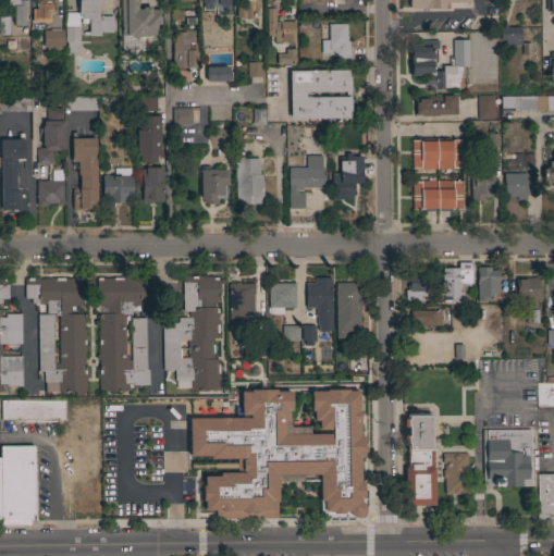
[(16,7),(7,7),(7,0),(29,0),(29,25),(28,25),(28,31),(17,31),(17,25),(16,25),(16,7)]
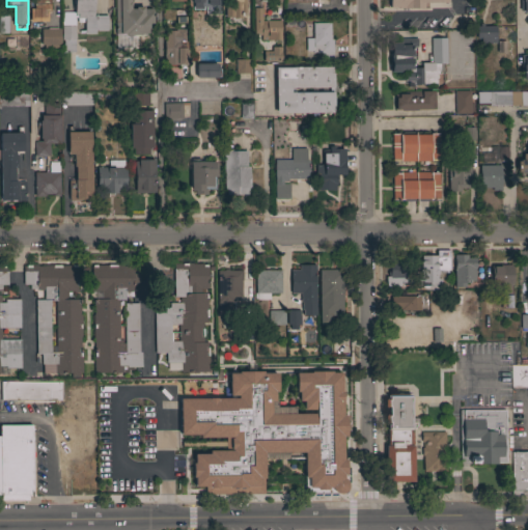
[(54,0),(54,11),(50,11),(50,21),(33,21),(33,7),(36,7),(36,0),(54,0)]
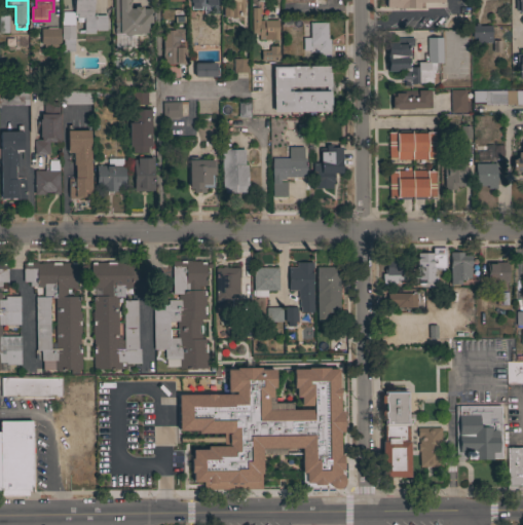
[(77,51),(66,51),(66,39),(64,39),(64,25),(63,25),(63,11),(76,11),(76,0),(96,0),(96,14),(109,14),(110,30),(97,30),(97,33),(85,33),(86,29),(86,22),(79,22),(79,17),(77,17),(77,51)]
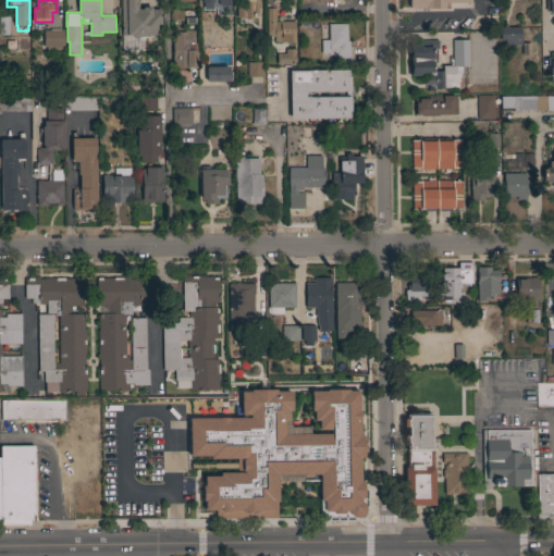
[(140,0),(140,9),(145,9),(145,7),(154,7),(154,9),(163,9),(163,24),(159,24),(159,35),(150,35),(150,36),(134,36),(134,35),(124,35),(123,0),(140,0)]
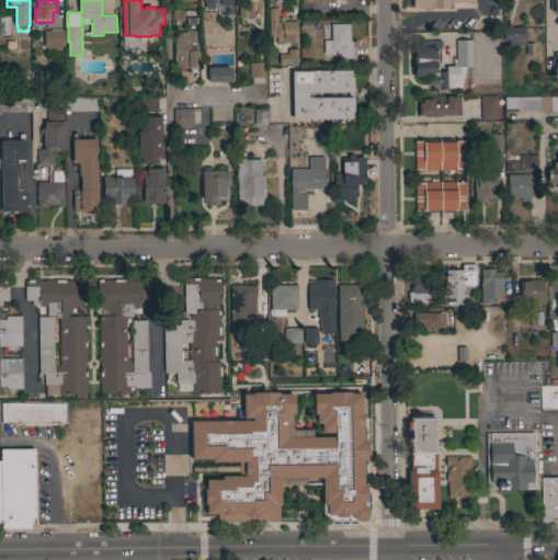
[(262,0),(263,12),(257,13),(258,19),(249,19),(249,18),(240,18),(240,0),(262,0)]
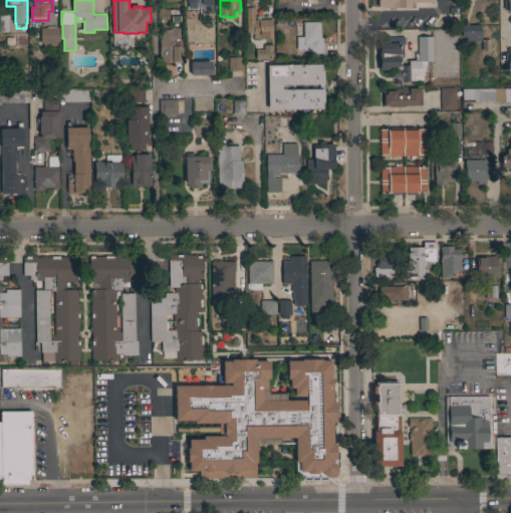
[(413,7),(375,8),(374,0),(436,0),(436,2),(413,2),(413,7)]
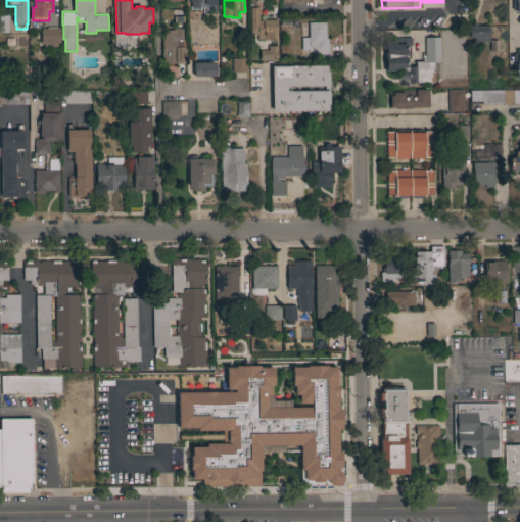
[(261,7),(261,19),(279,19),(279,39),(260,40),(260,34),(256,34),(256,33),(253,33),(252,7),(261,7)]
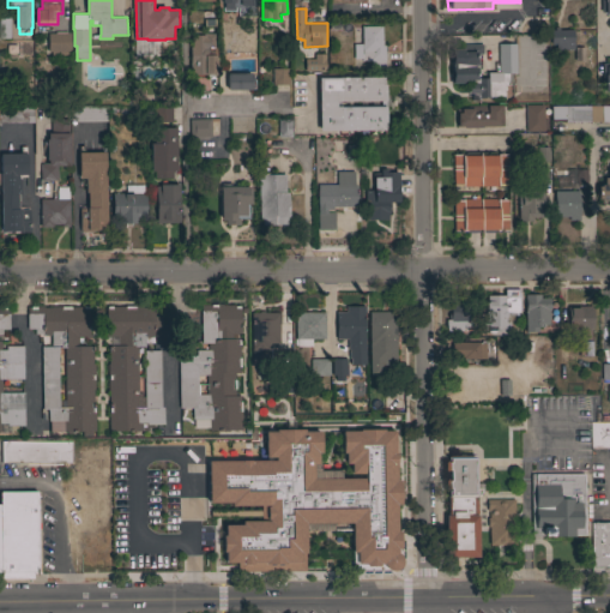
[(13,17),(13,37),(1,38),(1,18),(13,17)]
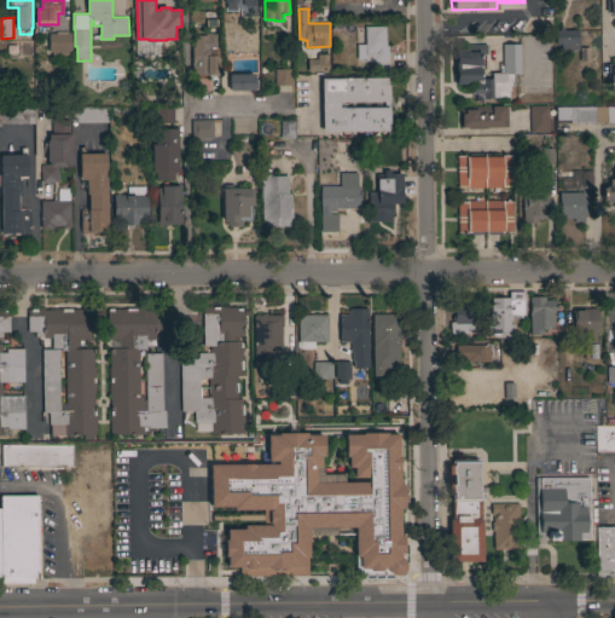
[(367,26),(388,26),(388,45),(390,45),(390,67),(377,67),(377,61),(367,61),(367,26)]
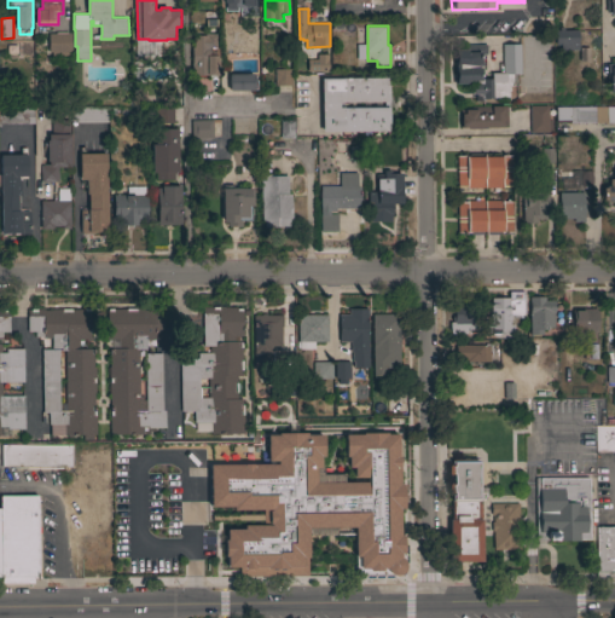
[(562,30),(562,27),(567,27),(567,30),(580,30),(580,50),(563,50),(562,45),(557,45),(557,30),(562,30)]
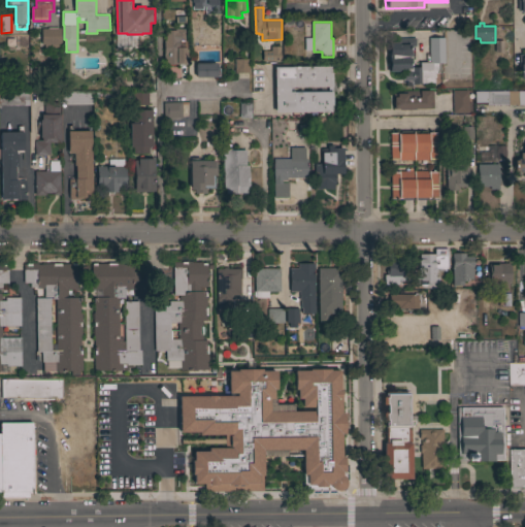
[(63,28),(63,43),(61,43),(61,46),(46,46),(46,44),(43,44),(43,28),(63,28)]
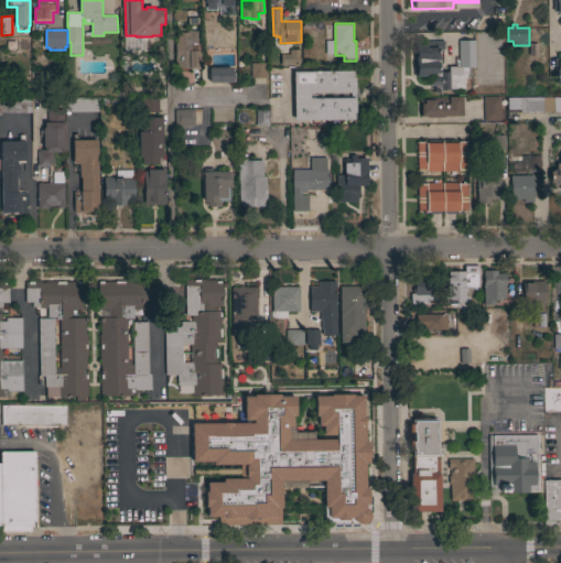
[(190,32),(190,30),(200,30),(201,44),(195,44),(195,51),(201,51),(201,68),(177,68),(177,64),(177,42),(179,42),(179,32),(190,32)]
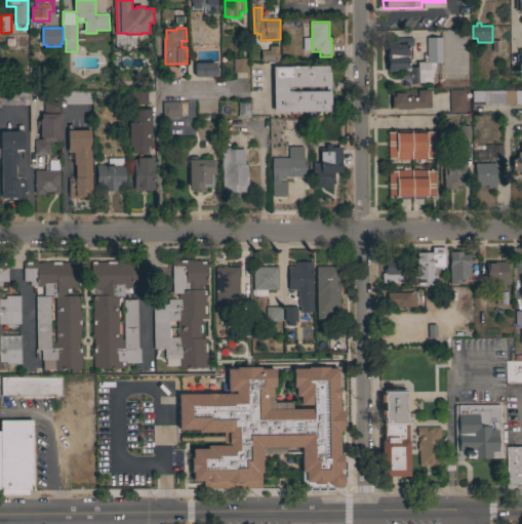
[(444,63),(436,63),(437,70),(435,70),(435,73),(434,73),(434,83),(413,83),(413,85),(405,85),(405,80),(403,80),(403,71),(405,71),(405,69),(399,69),(399,71),(389,71),(388,42),(397,42),(396,38),(415,38),(415,45),(409,45),(409,49),(411,49),(411,63),(409,63),(410,65),(408,65),(408,67),(419,67),(419,62),(429,62),(429,37),(444,37),(444,63)]
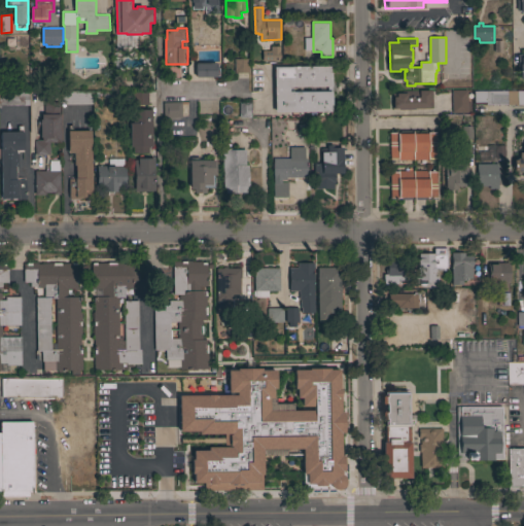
[(264,50),(273,50),(273,46),(282,46),(282,61),(265,61),(264,50)]
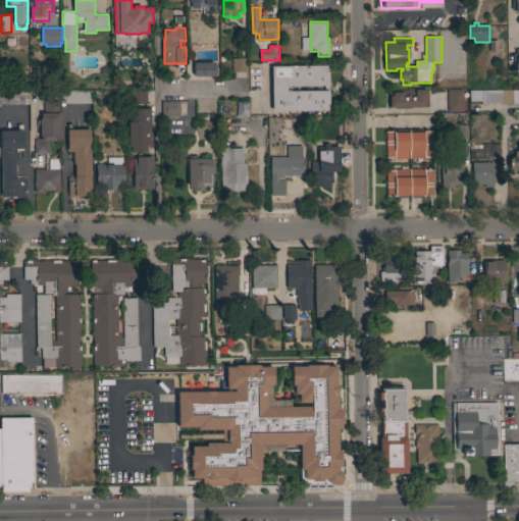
[(234,58),(248,57),(249,71),(235,71),(234,58)]
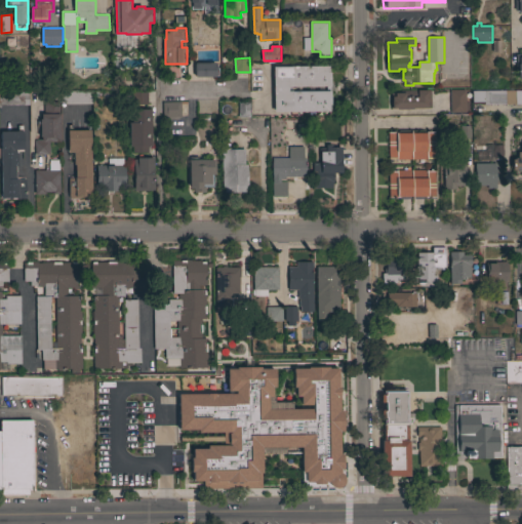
[(216,63),(216,77),(197,77),(197,63),(216,63)]
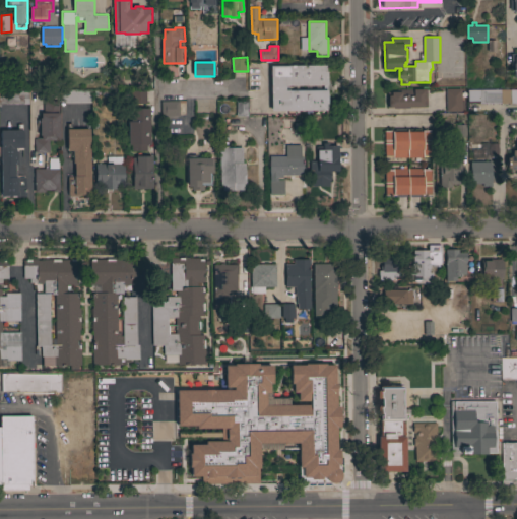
[(327,65),(327,71),(328,71),(329,85),(286,85),(286,90),(328,89),(329,103),(327,103),(327,110),(272,111),(272,65),(327,65)]
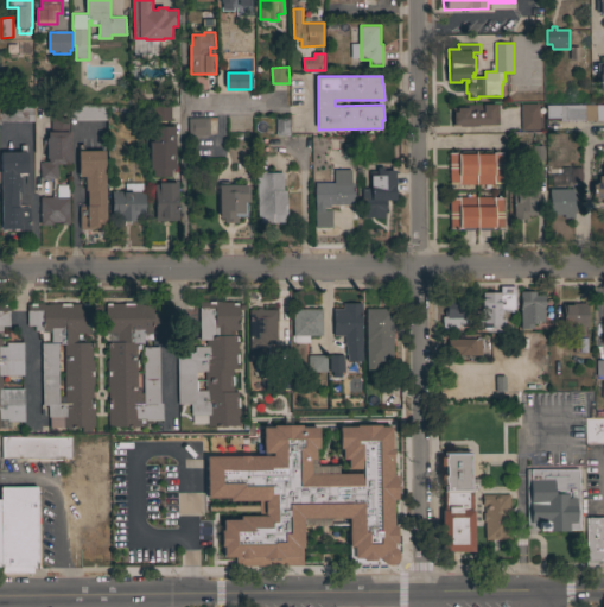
[(485,105),(485,102),(498,102),(498,105),(501,105),(501,124),(477,124),(477,126),(462,126),(462,124),(455,124),(455,108),(459,108),(459,107),(465,107),(465,105),(485,105)]
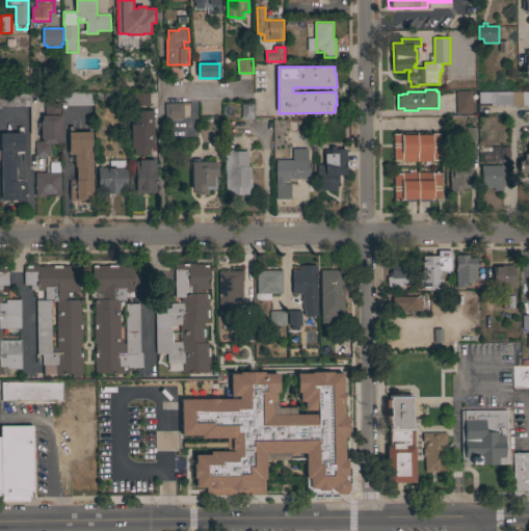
[(458,112),(458,90),(474,90),(474,112),(458,112)]
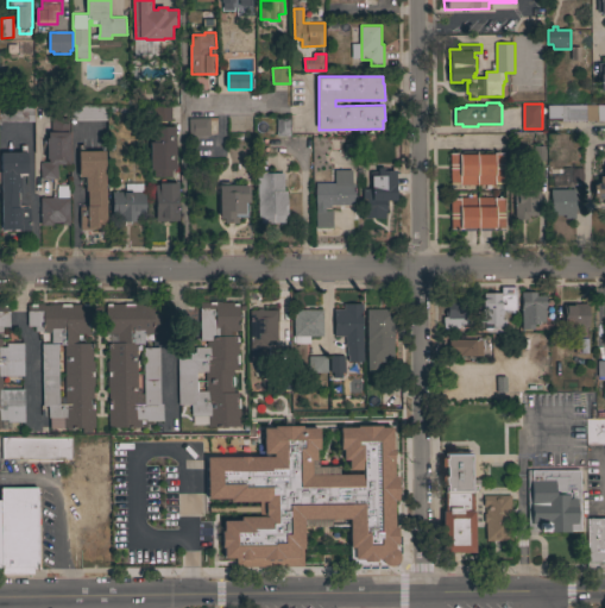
[(604,120),(549,120),(549,105),(604,104),(604,120)]
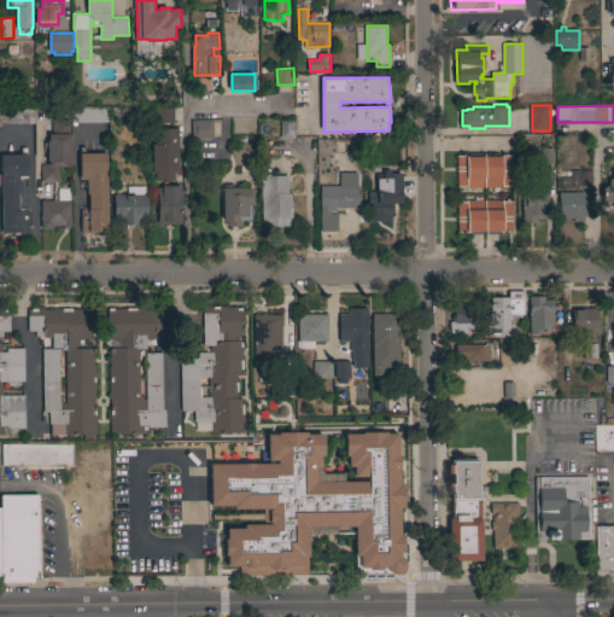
[(75,106),(111,106),(111,122),(75,122),(75,106)]
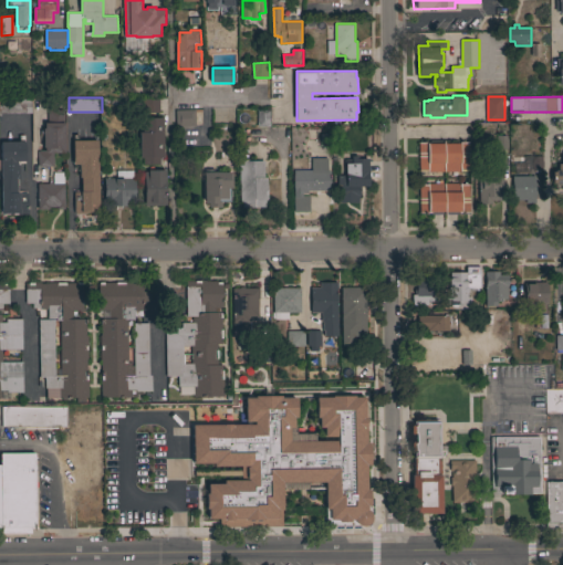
[(160,97),(162,112),(145,113),(145,98),(160,97)]
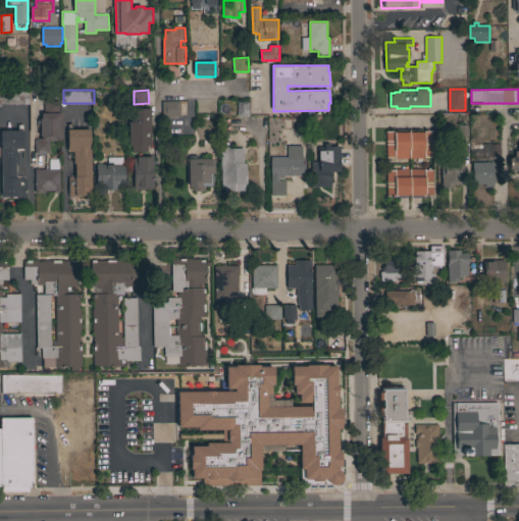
[(0,91),(32,91),(32,104),(0,104),(0,91)]
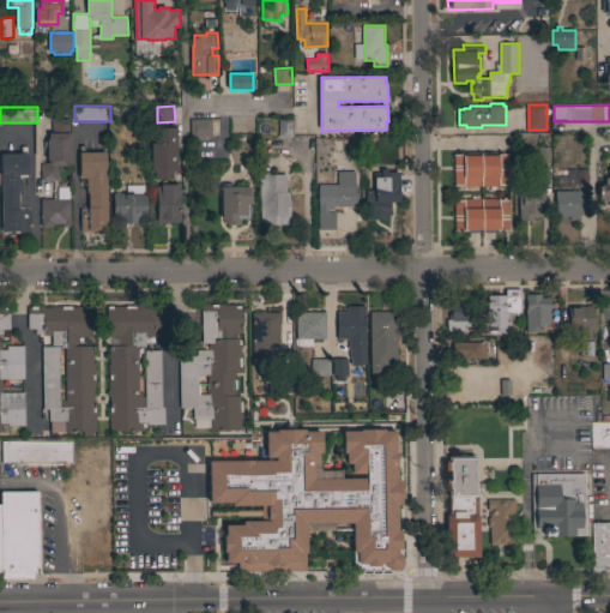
[(60,166),(60,180),(43,180),(43,163),(50,163),(50,160),(48,160),(48,138),(50,138),(50,132),(54,132),(54,118),(72,118),(72,166),(60,166)]
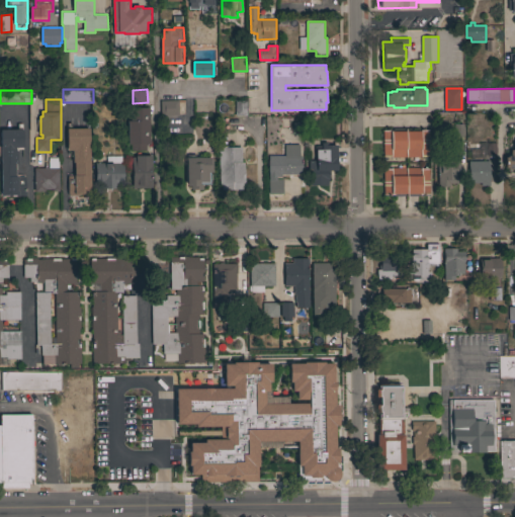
[(180,99),(180,115),(163,115),(162,100),(180,99)]
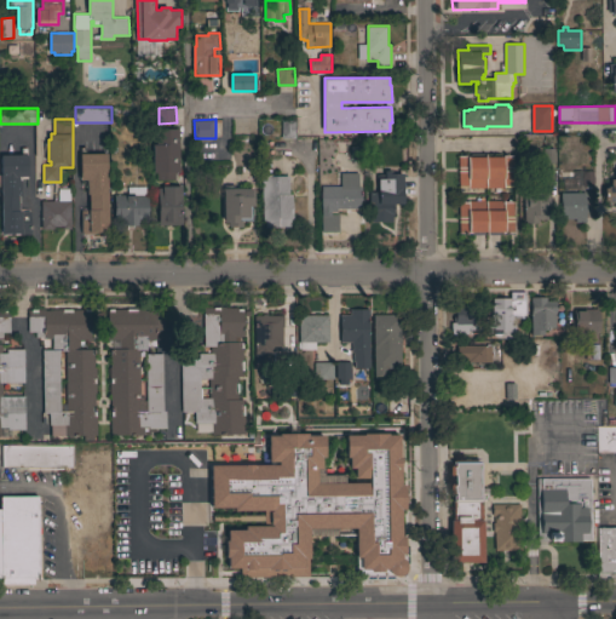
[(285,120),(298,120),(298,138),(283,138),(285,120)]
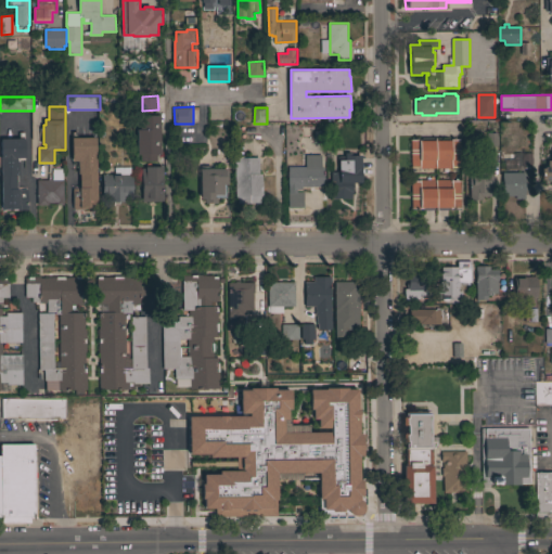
[(163,154),(158,154),(158,160),(142,160),(142,154),(139,154),(139,129),(142,129),(141,115),(162,115),(163,154)]
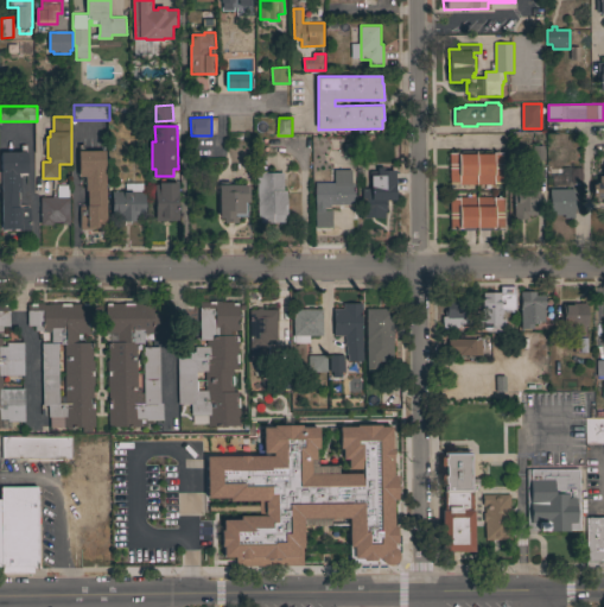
[(108,227),(94,227),(95,229),(82,229),(82,204),(90,204),(89,190),(88,190),(88,176),(82,176),(82,144),(87,144),(87,150),(107,150),(108,227)]
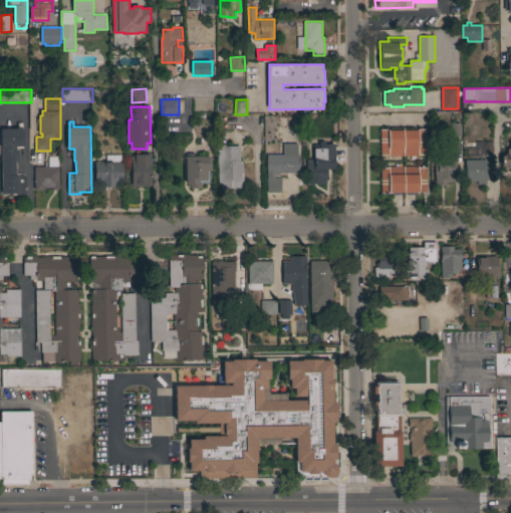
[(3,127),(19,127),(19,122),(24,122),(24,126),(25,126),(26,146),(25,146),(25,148),(19,148),(20,162),(17,162),(17,174),(19,174),(19,175),(27,175),(27,195),(6,195),(6,193),(3,193),(3,127)]
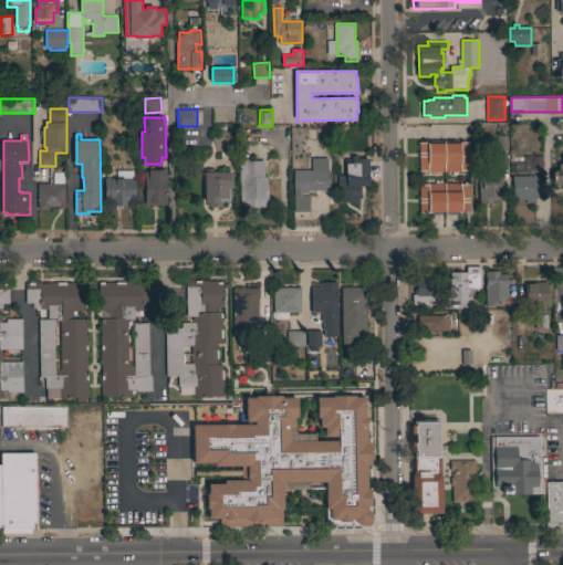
[(471,142),(471,170),(421,170),(420,142),(471,142)]
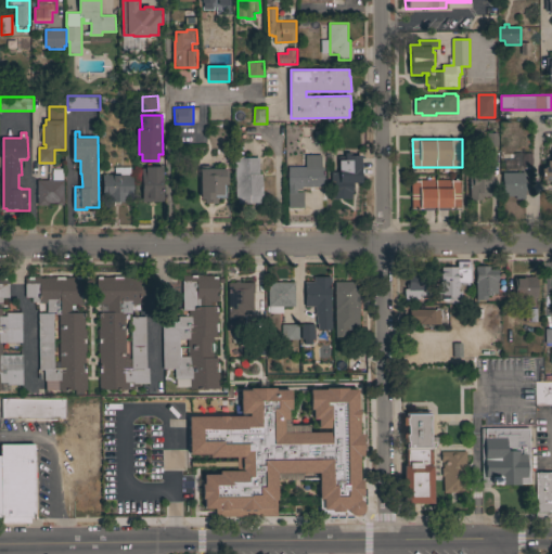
[(363,177),(348,177),(348,180),(355,180),(355,196),(333,197),(333,171),(339,171),(339,162),(328,162),(328,151),(338,151),(338,156),(347,156),(347,152),(354,152),(354,155),(363,154),(363,177)]
